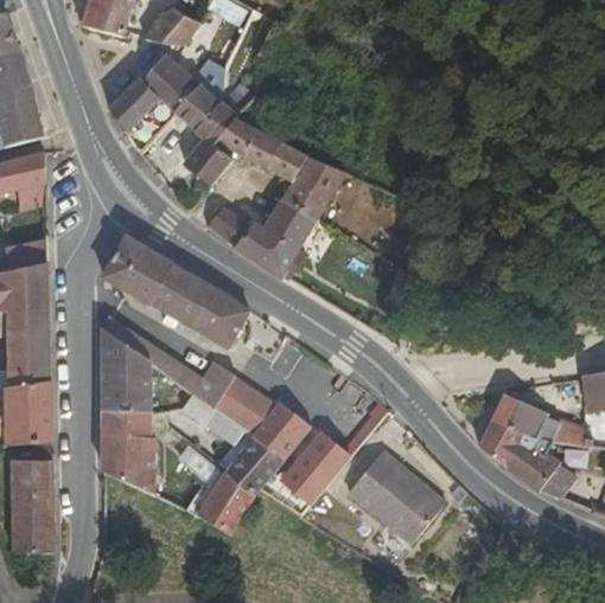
[(134,4),(125,0),(91,0),(78,38),(93,44),(118,49),(120,42),(134,4)]
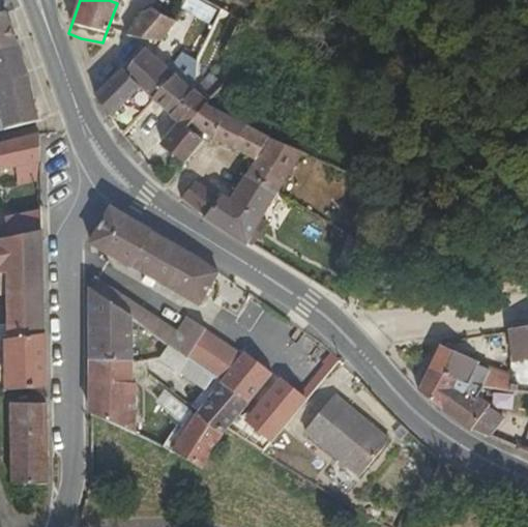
[(247,28),(250,30),(256,33),(266,20),(269,8),(256,1),(254,0),(214,0),(211,6),(250,23),(247,28)]
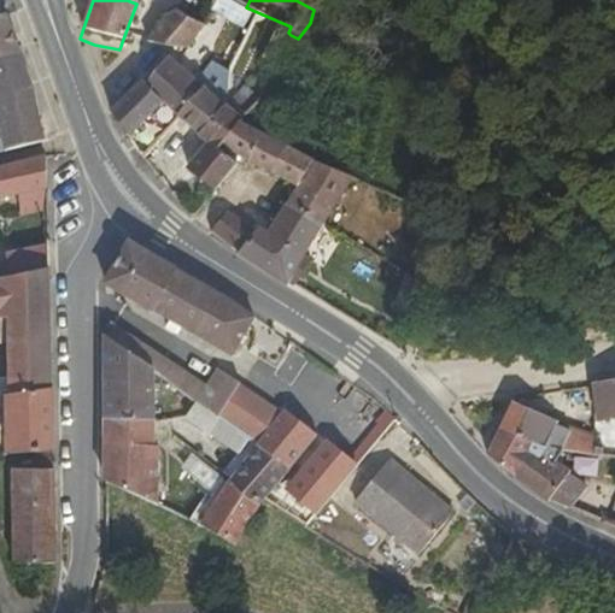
[(203,31),(250,58),(268,24),(239,11),(222,4),(203,31)]
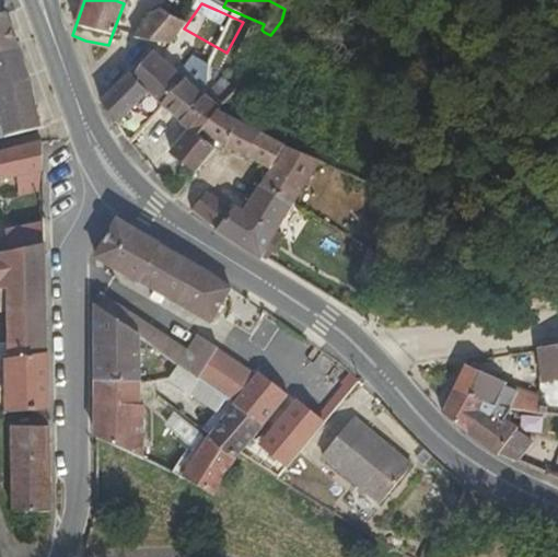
[(131,35),(154,41),(169,44),(185,19),(182,16),(163,9),(147,11),(131,35)]
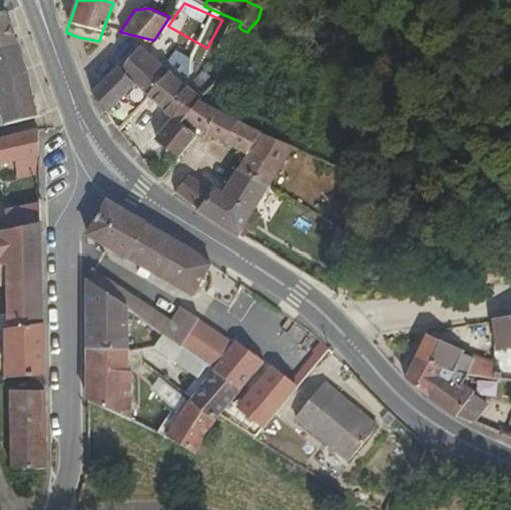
[(0,44),(9,42),(0,16),(0,44)]
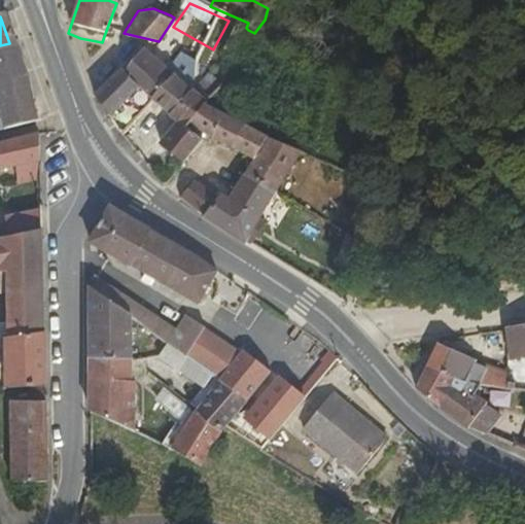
[(229,21),(213,49),(234,59),(248,30),(246,28),(229,21)]
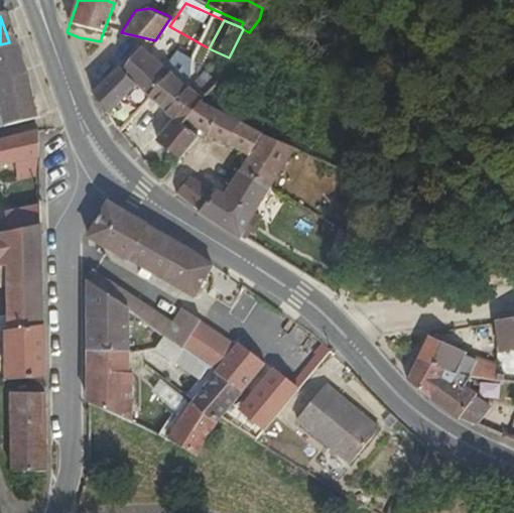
[(22,78),(9,42),(0,44),(0,115),(2,122),(35,114),(25,77),(22,78)]
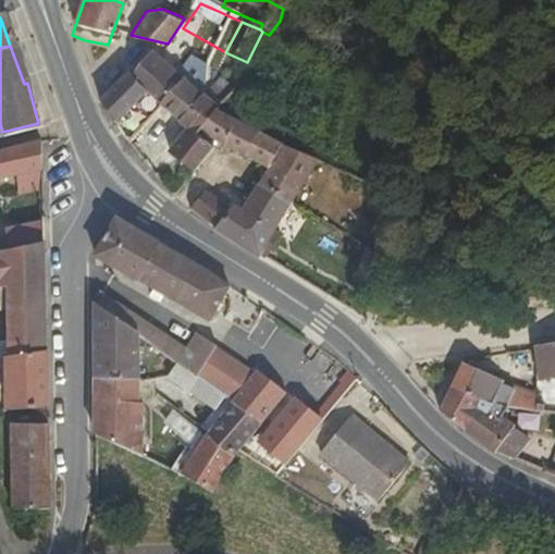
[(145,88),(159,101),(182,76),(147,48),(128,74),(145,88)]
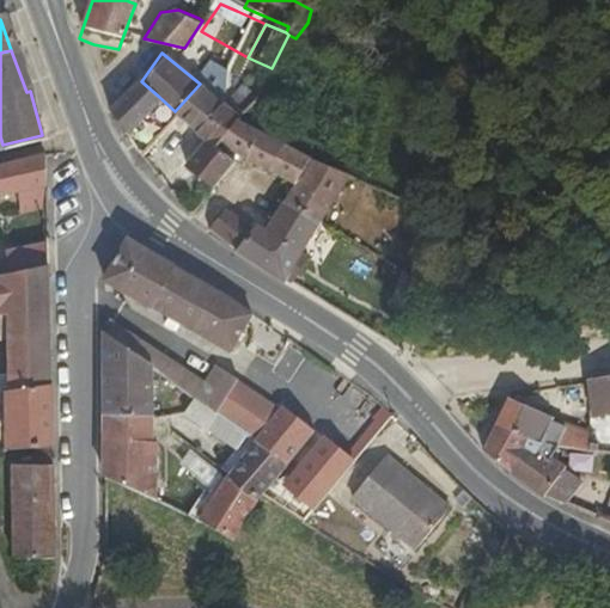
[(107,109),(122,131),(159,97),(141,81),(136,78),(107,109)]
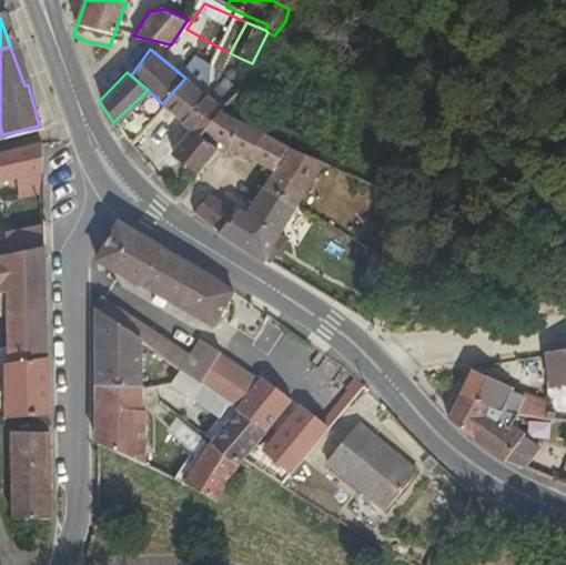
[(188,74),(185,78),(204,93),(208,89),(188,74)]
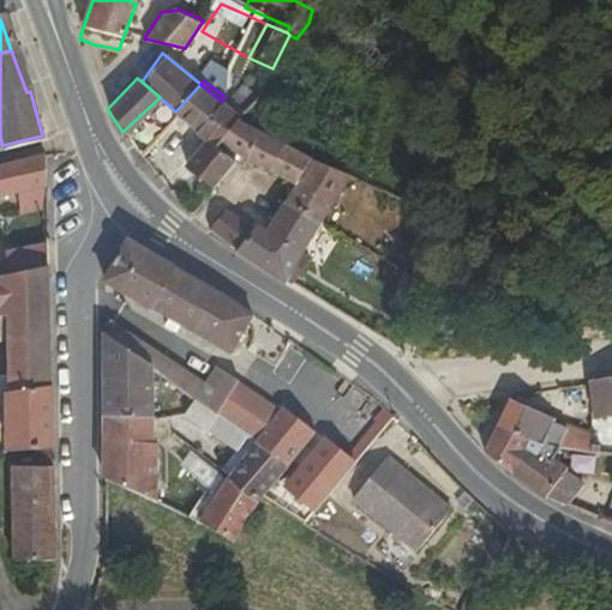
[(175,112),(202,134),(220,110),(226,106),(221,101),(201,84),(175,112)]
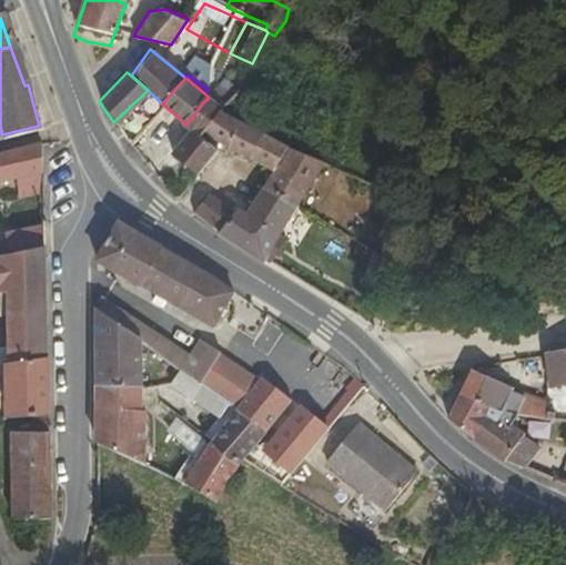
[(211,139),(229,112),(209,98),(203,102),(187,124),(188,125),(198,134),(208,143),(211,139)]
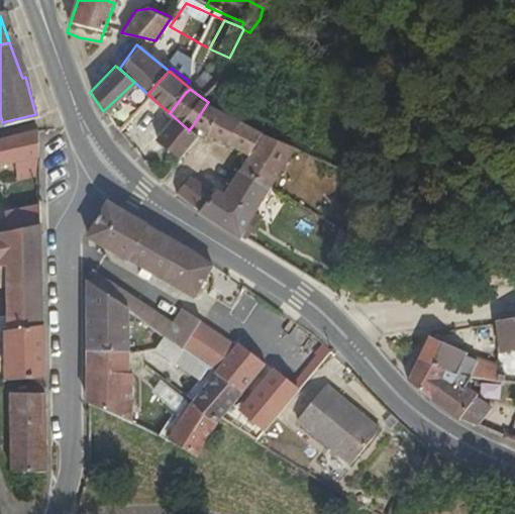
[(213,138),(228,146),(244,120),(221,109),(208,102),(192,126),(200,132),(201,131),(213,138)]
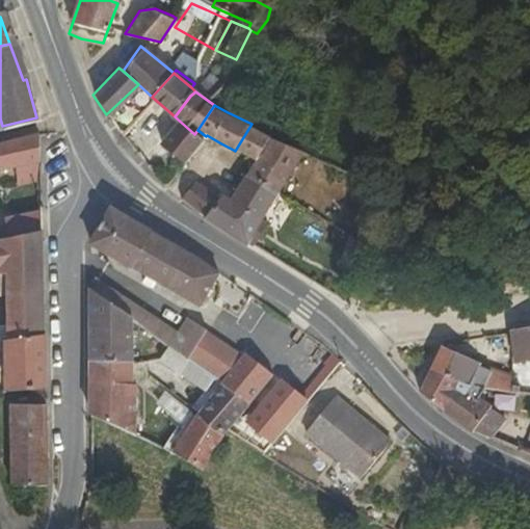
[(250,179),(281,196),(306,153),(274,137),(252,124),(235,151),(260,165),(250,179)]
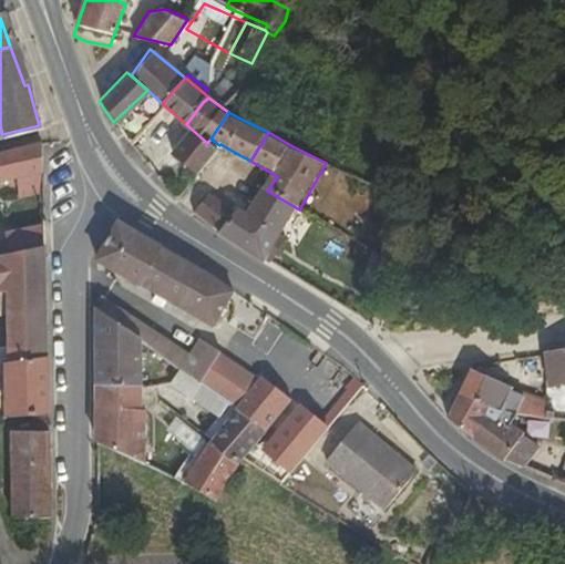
[(215,150),(219,145),(211,139),(207,143),(215,150)]
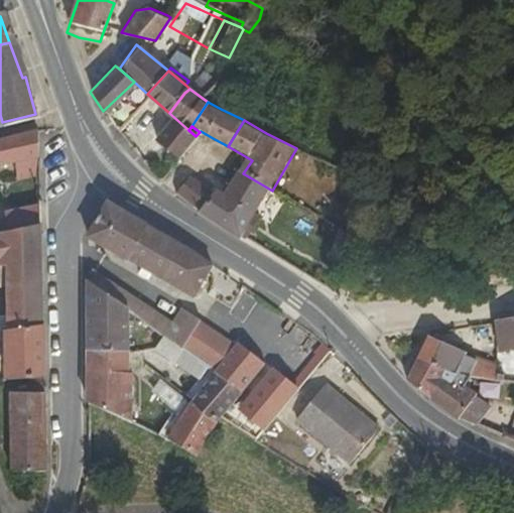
[(35,143),(0,151),(0,173),(13,170),(36,166),(35,143)]
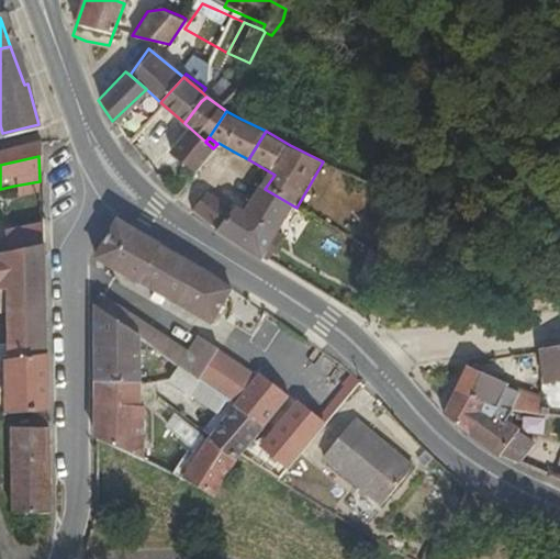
[(155,182),(181,203),(199,177),(172,157),(155,182)]
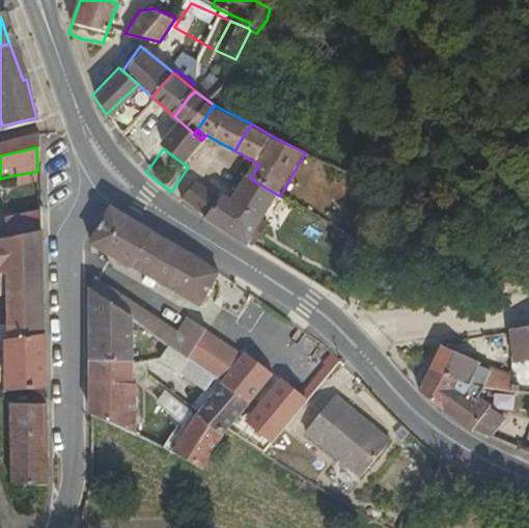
[(37,171),(14,175),(16,192),(38,188),(37,171)]
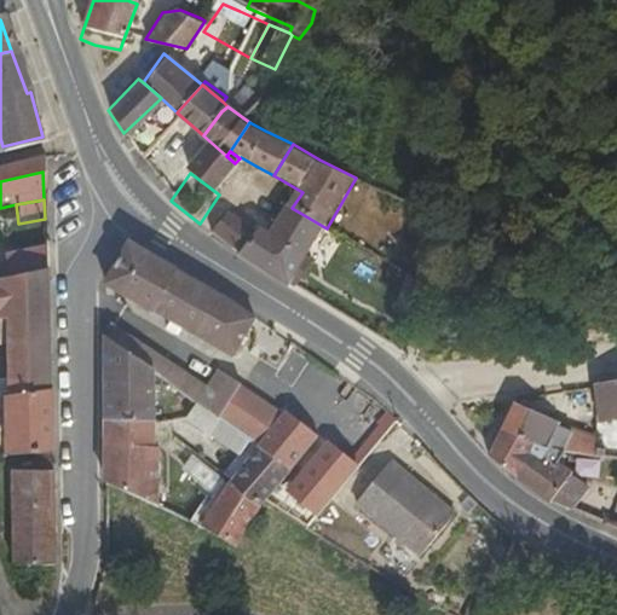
[(293,282),(327,228),(292,208),(272,237),(261,231),(258,235),(231,218),(218,236),(293,282)]
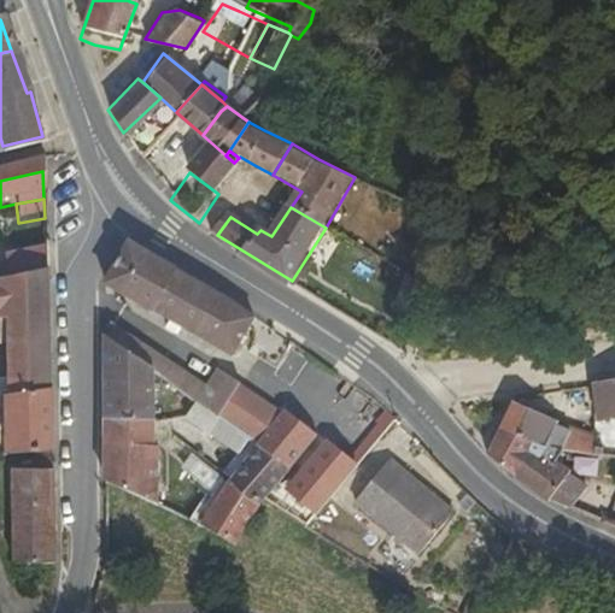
[(128,236),(105,282),(224,355),(239,331),(251,310),(128,236)]
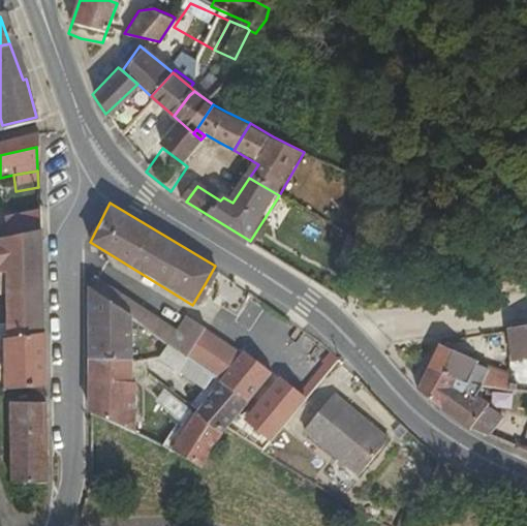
[(5,211),(6,235),(40,226),(39,206),(5,211)]
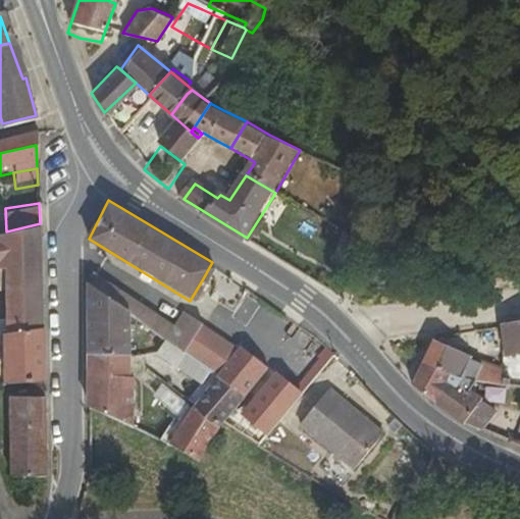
[(291,216),(313,234),(323,220),(301,204),(291,216)]
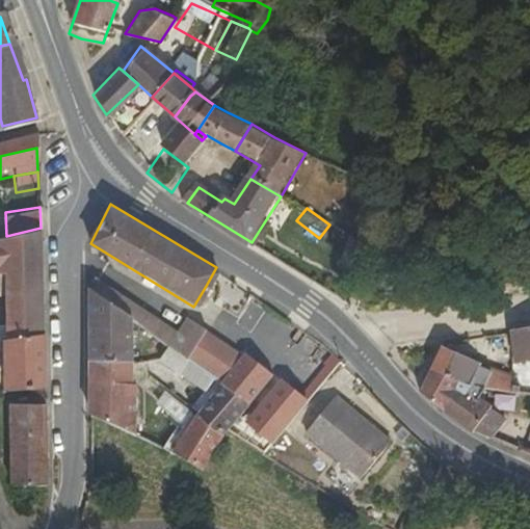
[(6,236),(1,237),(3,275),(4,290),(44,288),(41,228),(6,236)]
